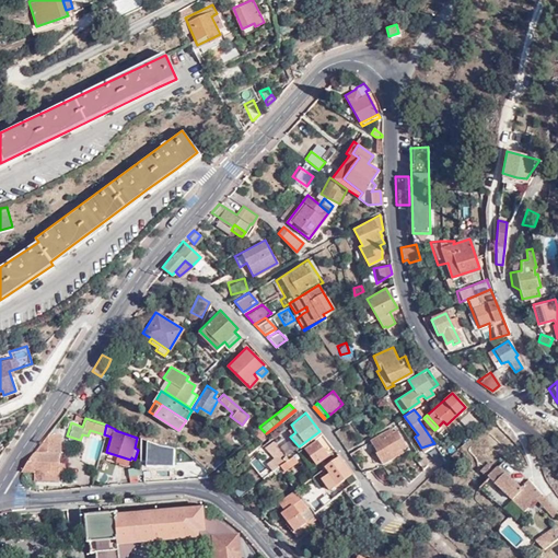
[(263,438),(266,433),(259,427),(260,426),(259,425),(254,429),(263,438)]
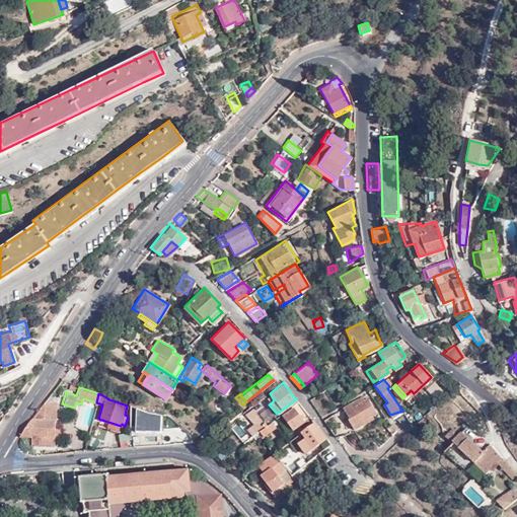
[(362,396),(360,394),(348,401),(351,405),(344,412),(347,418),(346,419),(352,429),(362,424),(360,421),(369,415),(374,412),(364,395),(362,396)]
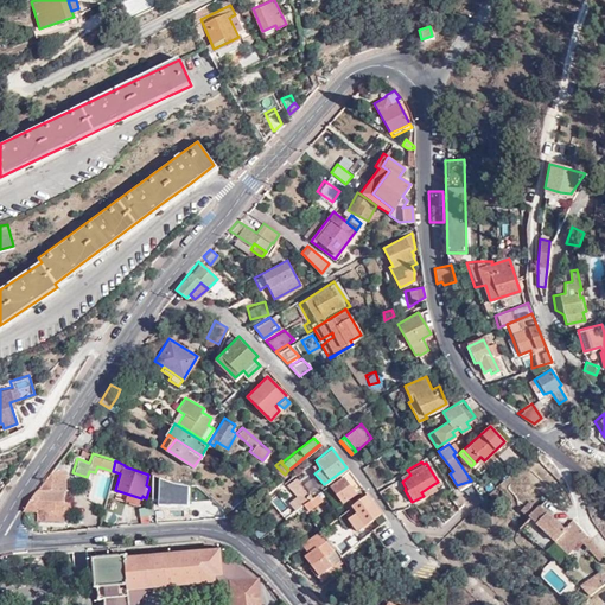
[(167,477),(169,477),(171,466),(159,463),(155,473),(167,477)]
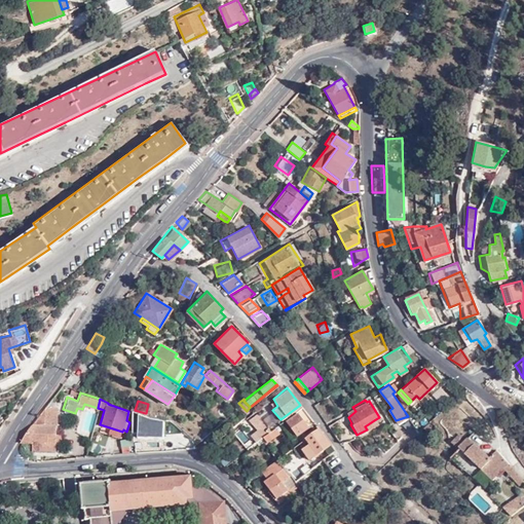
[(50,403),(45,404),(39,413),(55,414),(55,407),(50,403)]
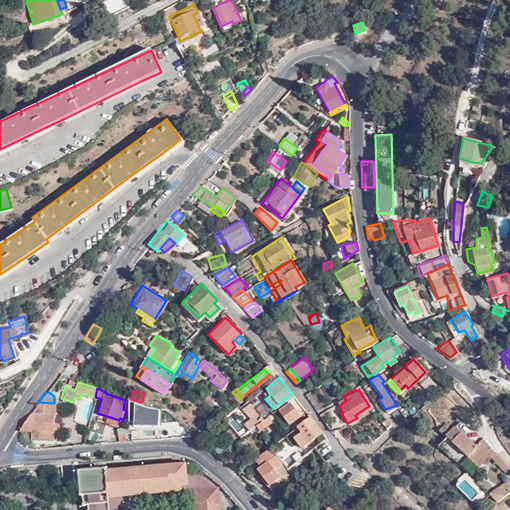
[(343,396),(336,401),(339,406),(346,400),(343,396)]
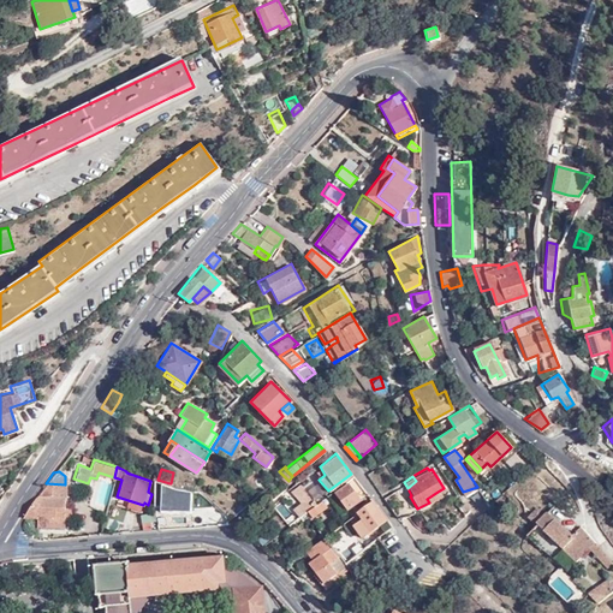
[(350,483),(359,498),(365,494),(357,480),(350,483)]
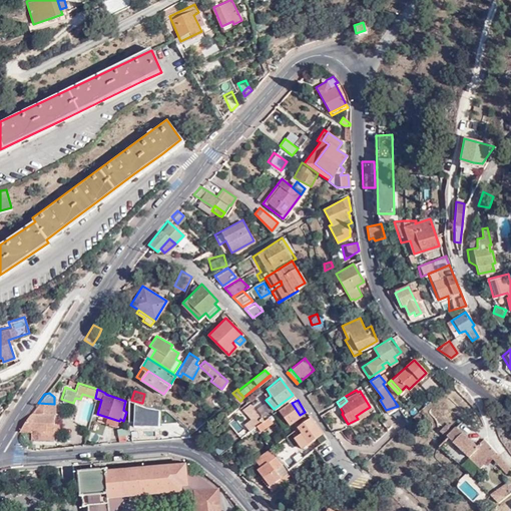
[(262,415),(250,401),(241,408),(254,422),(262,415)]
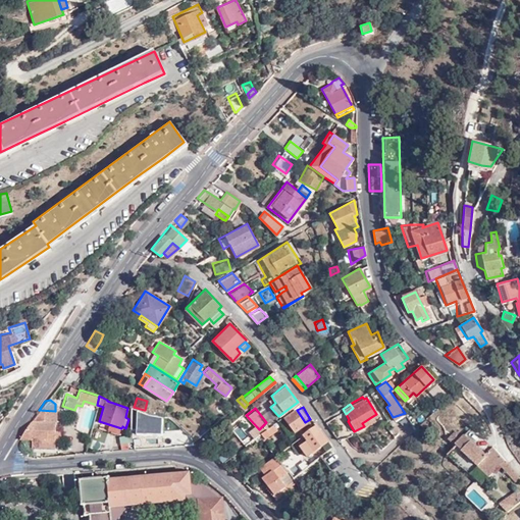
[(145,413),(132,409),(132,427),(136,428),(136,433),(161,434),(161,418),(145,417),(145,413)]
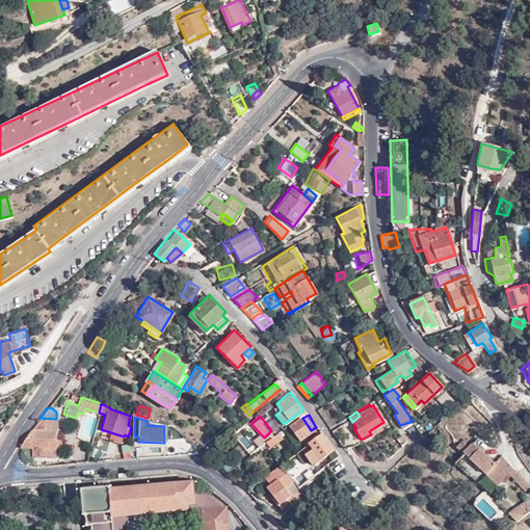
[(311,431),(299,417),(288,425),(299,440),(311,431)]
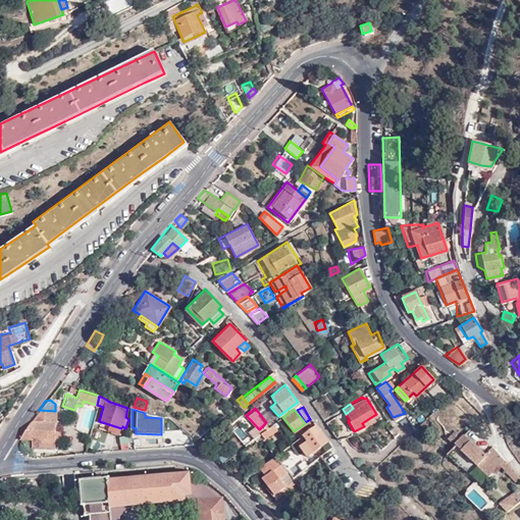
[(55,411),(39,410),(32,420),(55,421),(55,411)]
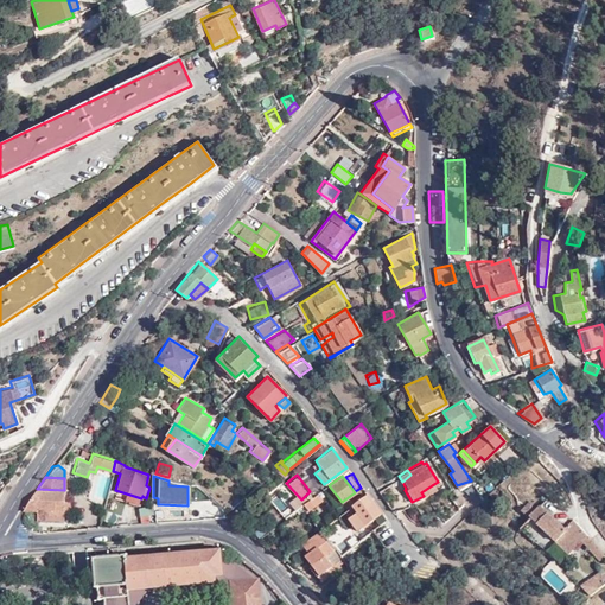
[(421,492),(424,496),(433,489),(432,485),(421,492)]
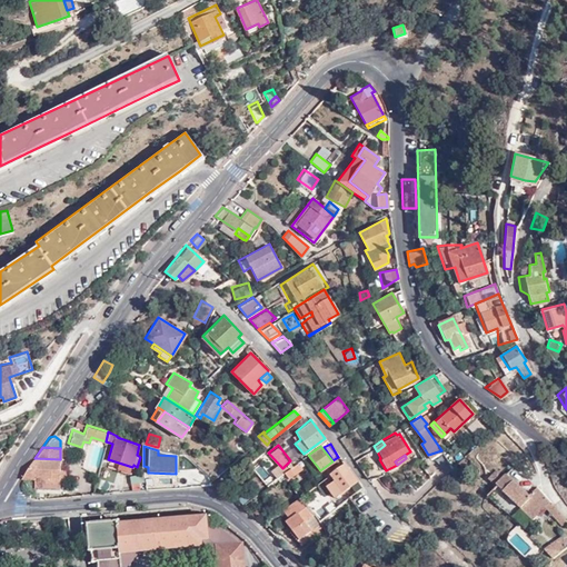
[(35,458),(21,477),(35,478),(35,487),(59,487),(59,479),(60,469),(60,459),(35,458)]
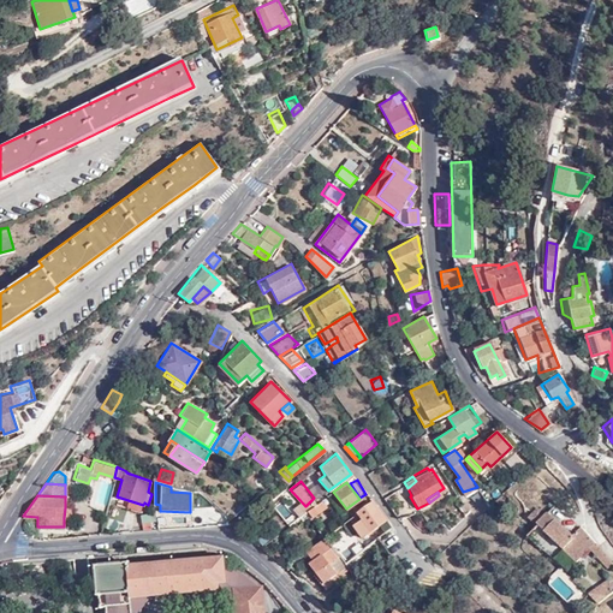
[(323,495),(311,506),(316,512),(329,503),(323,495)]
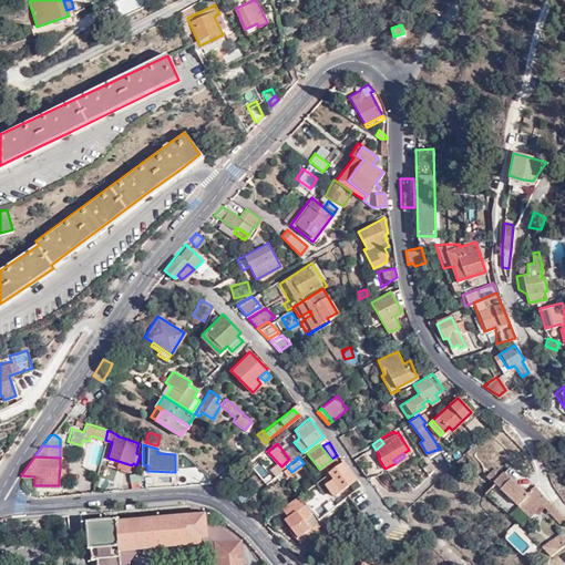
[(265,482),(273,475),(258,459),(250,465),(265,482)]
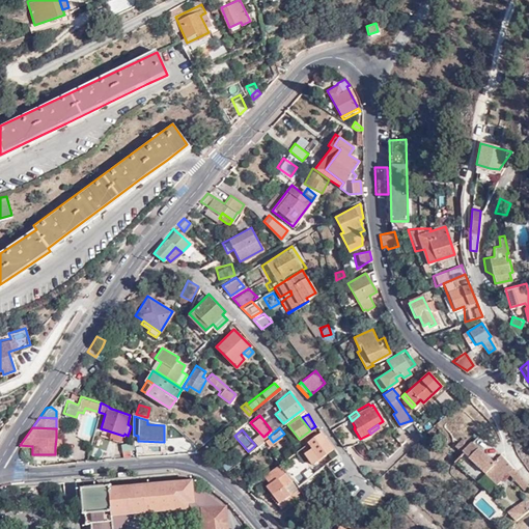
[(332,448),(321,430),(306,442),(310,447),(303,452),(311,463),(332,448)]
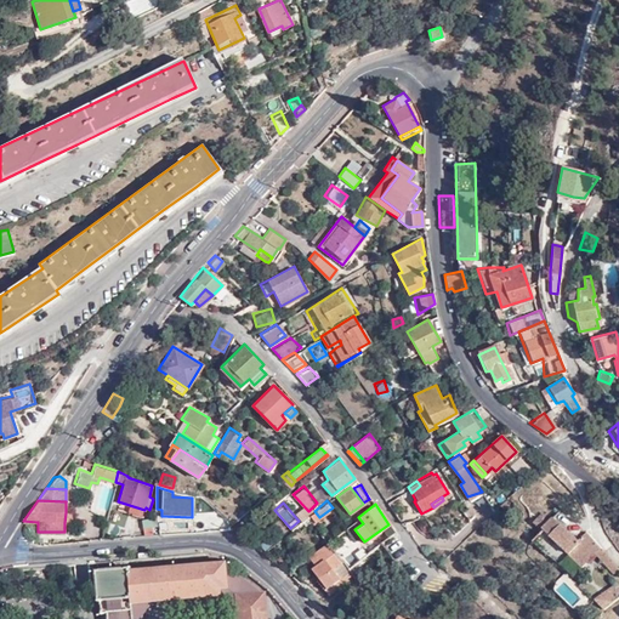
[(216,523),(211,507),(204,509),(209,524),(216,523)]
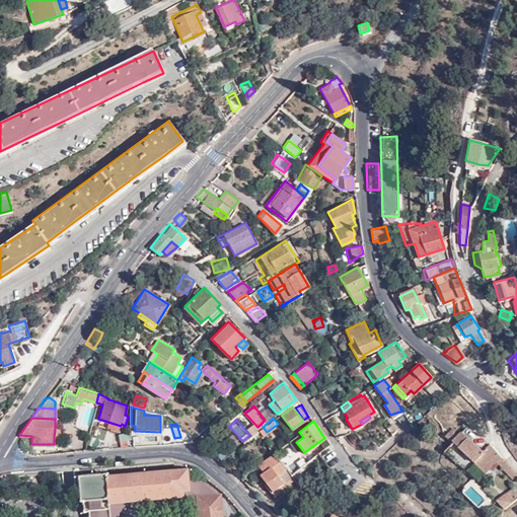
[(458,430),(454,434),(449,430),(444,436),(450,442),(452,441),(458,447),(457,448),(484,472),(495,462),(510,478),(515,473),(488,443),(466,424),(460,431),(458,430)]
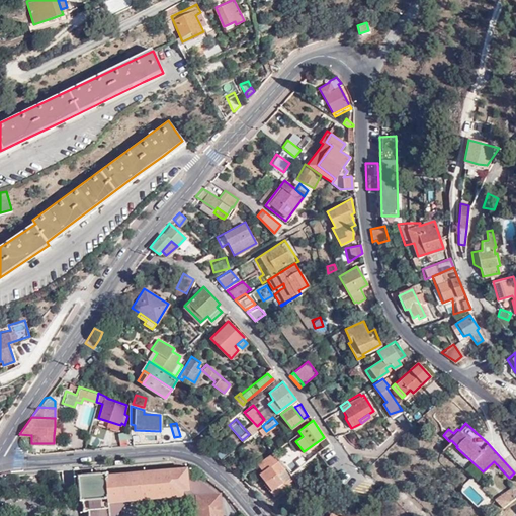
[(193,439),(194,438),(179,424),(183,440),(193,439)]
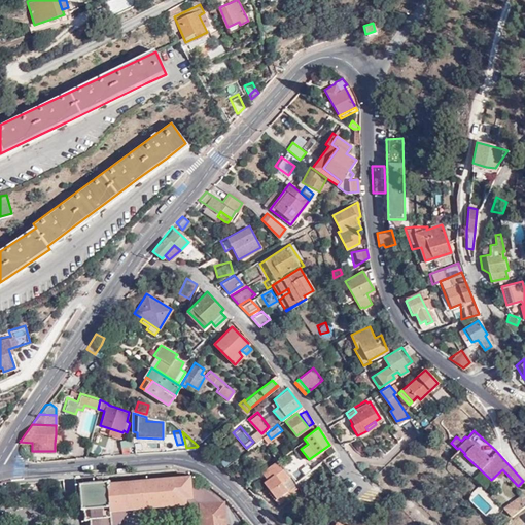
[(451,456),(465,466),(469,460),(455,450),(451,456)]
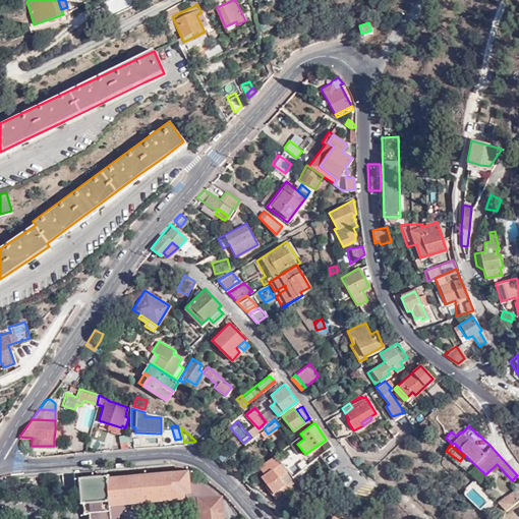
[(273,454),(256,466),(263,474),(260,477),(265,484),(264,485),(271,495),(291,477),(273,454)]
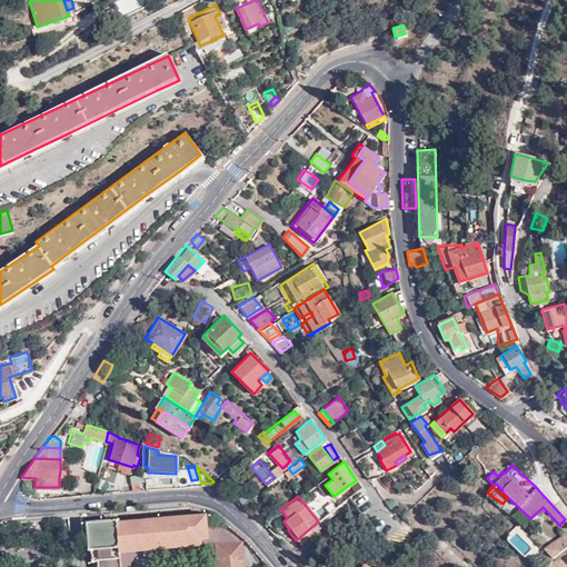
[(518,508),(511,514),(520,525),(527,519),(518,508)]
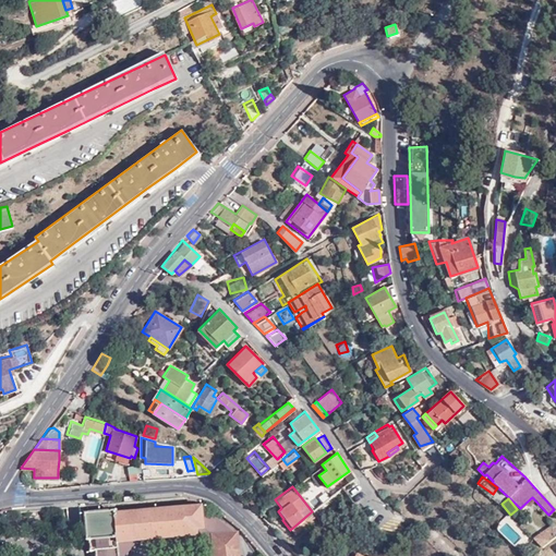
[(118,555),(117,536),(203,528),(212,533),(213,555),(237,555),(234,532),(201,505),(115,511),(115,509),(84,512),(86,540),(87,539),(88,551),(94,551),(94,555),(118,555)]
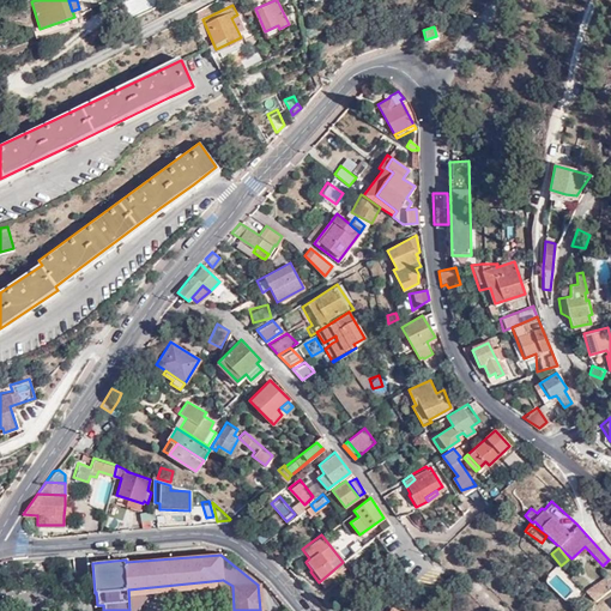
[(343,562),(319,582),(324,587),(339,575),(337,573),(346,567),(343,562)]
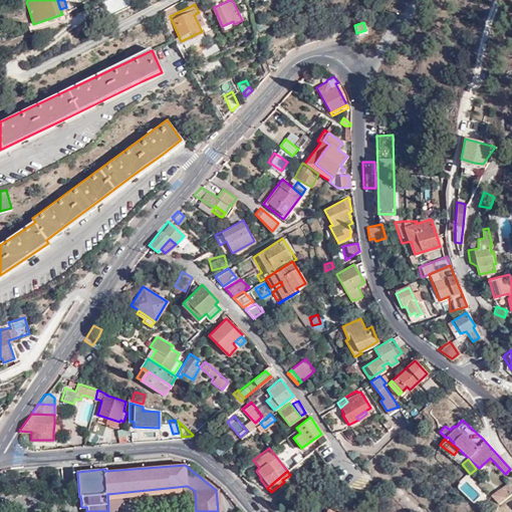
[(299,484),(291,475),(285,478),(292,489),(299,484)]
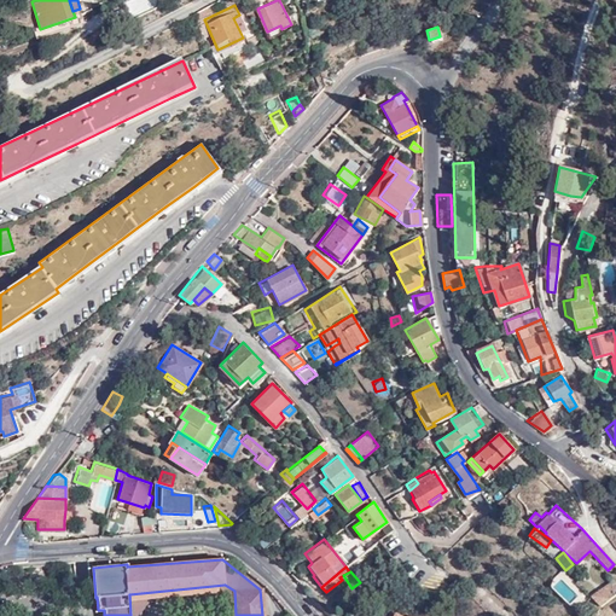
[(565,600),(574,592),(558,576),(550,585),(565,600)]
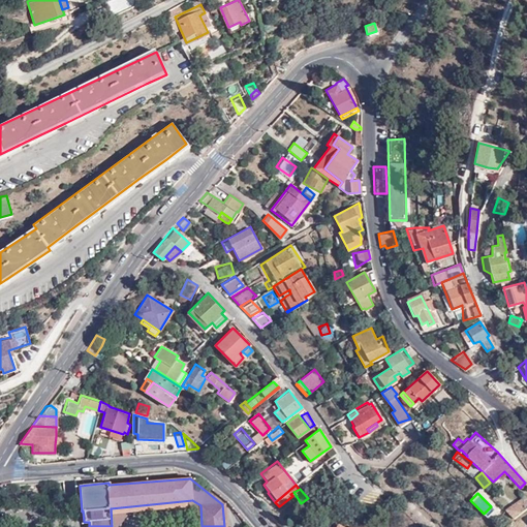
[(518,497),(525,506),(526,504),(526,498),(523,494),(518,497)]
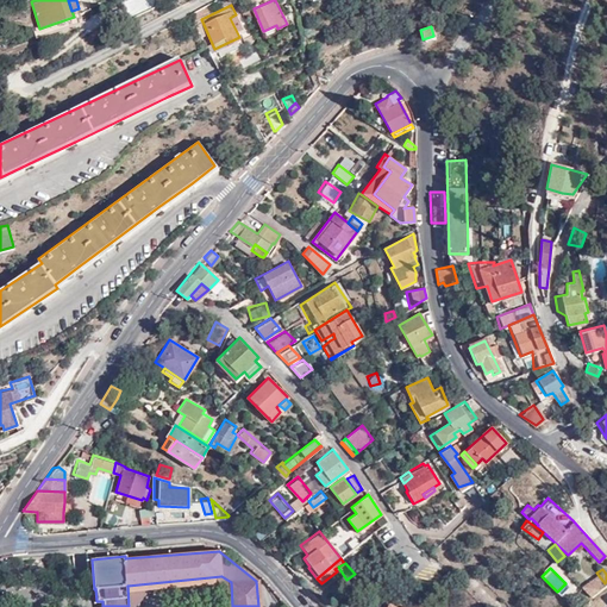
[(582,584),(592,594),(605,583),(596,573),(582,584)]
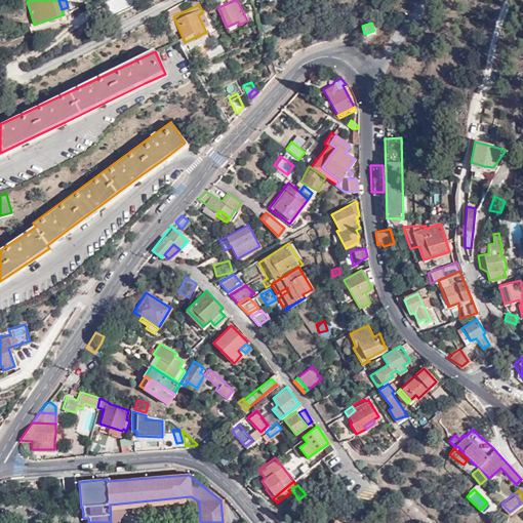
[(111,522),(117,522),(117,519),(126,509),(185,503),(193,510),(194,522),(200,522),(199,501),(191,496),(110,505),(111,522)]
